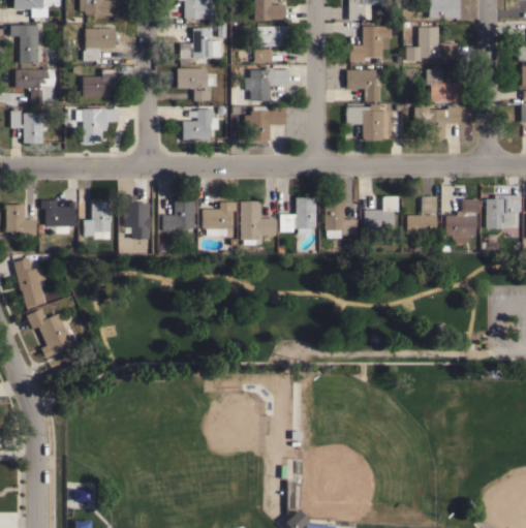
[(43,0),(43,6),(48,6),(48,17),(31,17),(31,9),(13,9),(13,0),(43,0)]
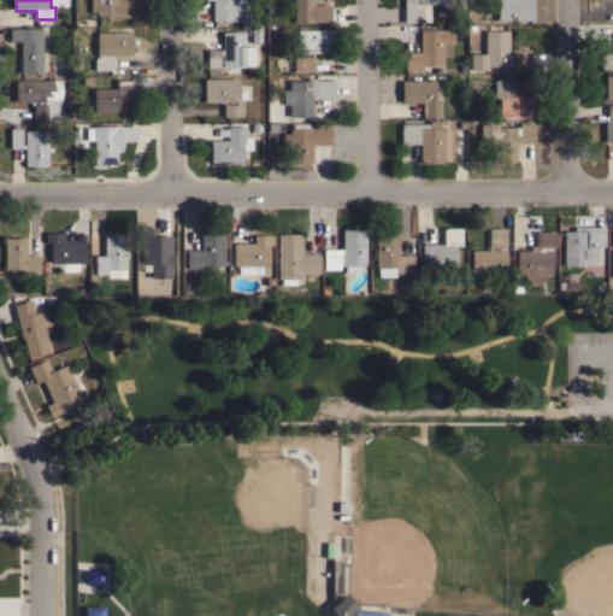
[(93,0),(134,0),(135,18),(116,18),(116,16),(99,16),(99,13),(93,13),(93,0)]
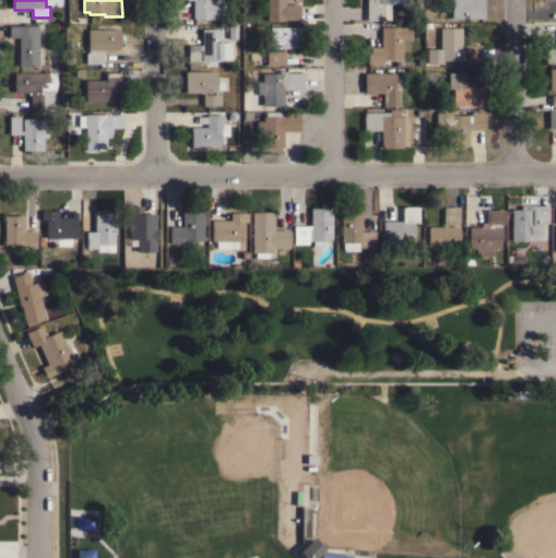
[(225,0),(225,20),(214,20),(214,19),(196,19),(196,0),(225,0)]
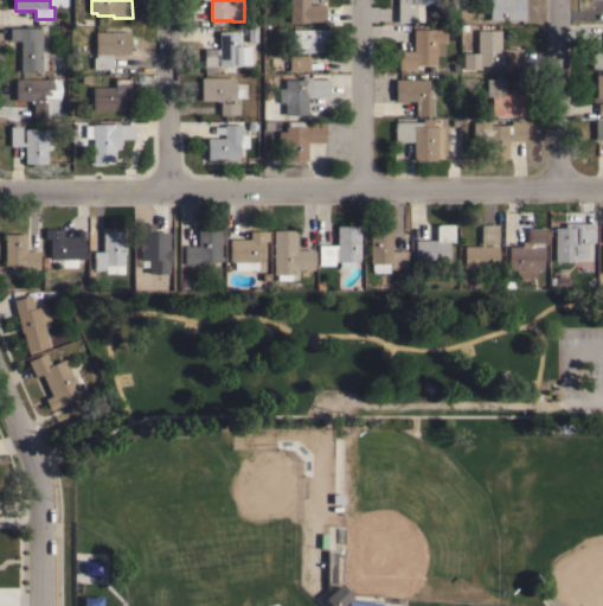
[(312,0),(312,5),(326,5),(327,21),(312,21),(312,23),(292,23),(292,0),(312,0)]
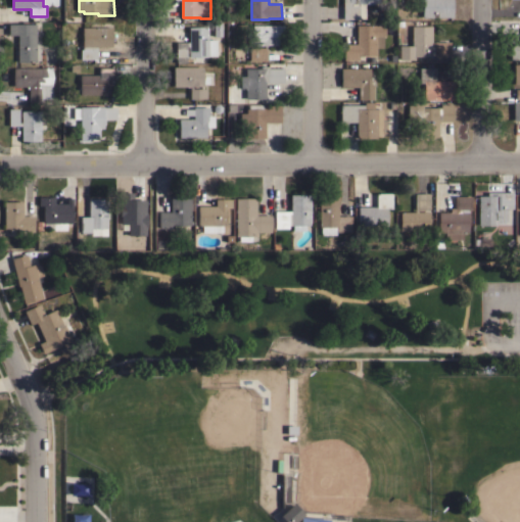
[(381,0),(381,4),(367,4),(367,19),(361,19),(344,19),(344,0),(381,0)]
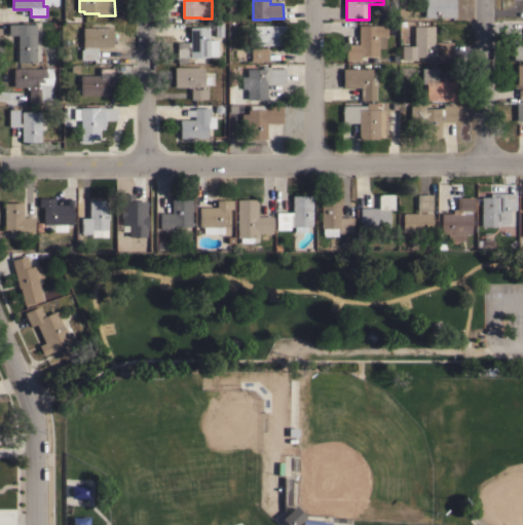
[(426,17),(426,0),(457,0),(457,17),(426,17)]
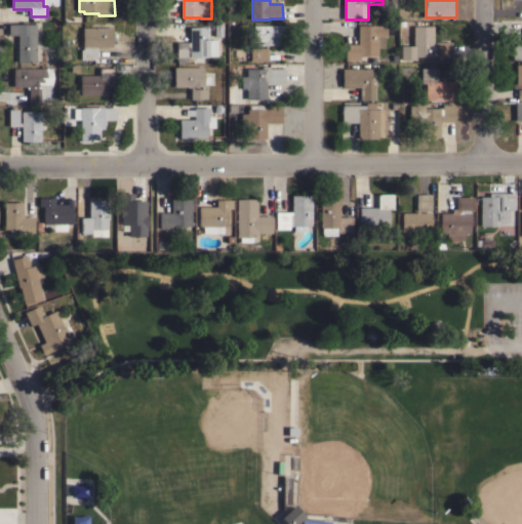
[(38,63),(19,63),(19,36),(10,36),(10,25),(38,25),(38,63)]
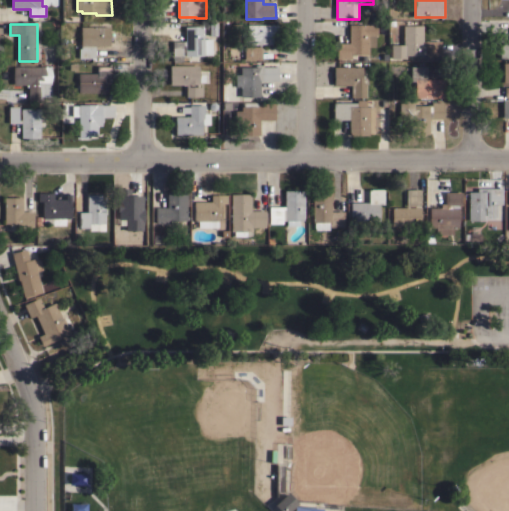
[(246,60),(246,47),(260,47),(260,45),(249,45),(249,25),(279,25),(279,45),(263,45),(263,60),(246,60)]
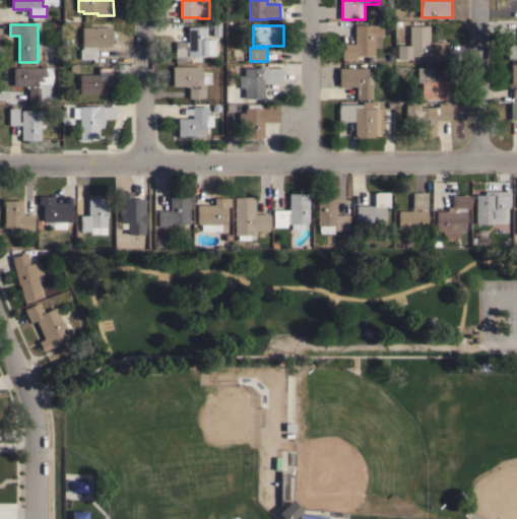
[(356,25),(385,25),(384,36),(383,36),(383,48),(376,48),(376,56),(358,56),(358,60),(343,60),(343,44),(356,44),(356,25)]
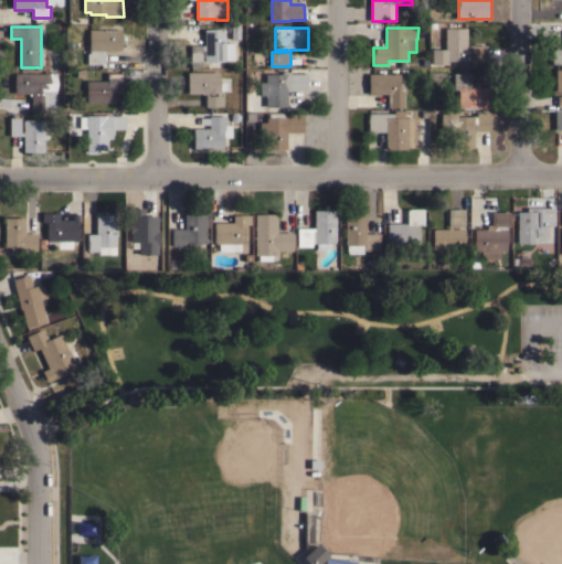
[(468,45),(488,46),(488,62),(451,62),(451,65),(434,65),(434,50),(446,50),(447,29),(468,29),(468,45)]
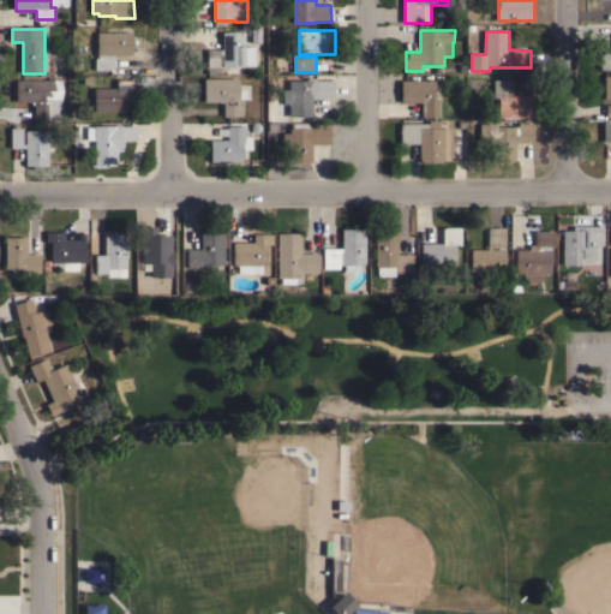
[(133,33),(133,55),(115,55),(117,70),(96,71),(96,59),(99,59),(99,33),(133,33)]
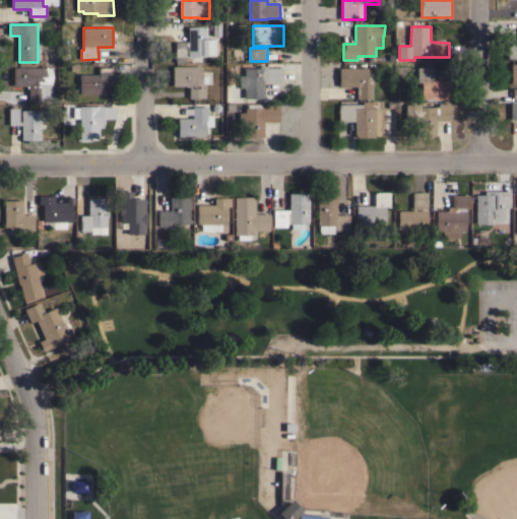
[(177,43),(190,43),(189,27),(208,27),(208,40),(217,40),(217,56),(208,56),(208,57),(189,57),(189,55),(187,55),(187,63),(177,63),(177,43)]
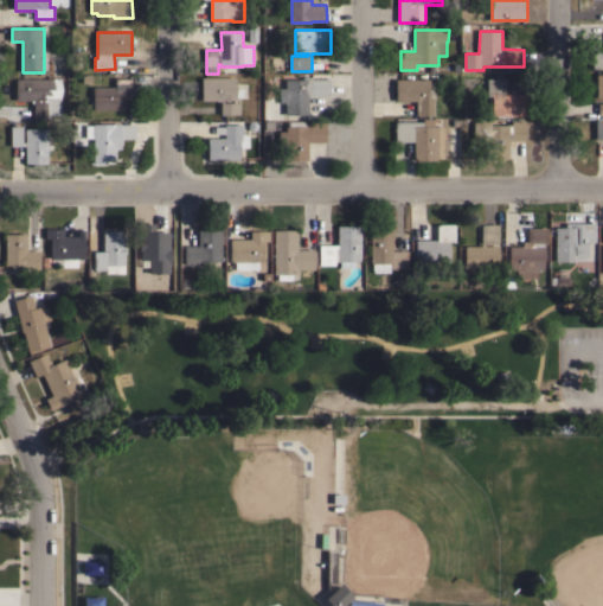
[(309,96),(310,115),(287,115),(287,103),(281,103),(281,89),(287,89),(287,85),(284,85),(284,82),(287,82),(287,81),(306,80),(306,77),(313,77),(313,80),(331,80),(331,96),(309,96)]
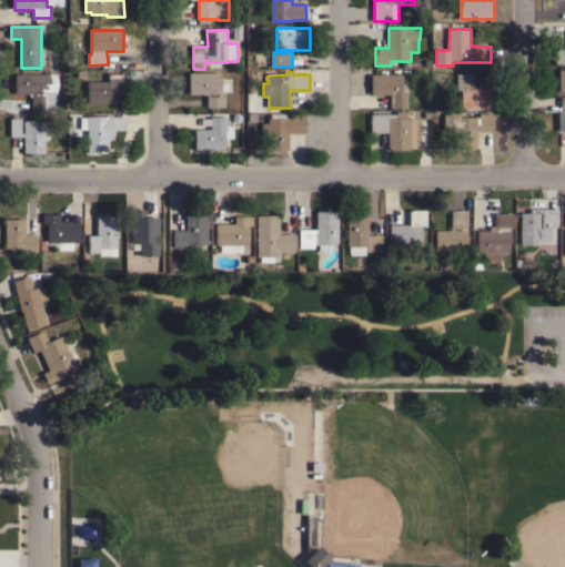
[(89,103),(89,82),(109,82),(109,73),(124,73),(124,93),(121,93),(121,103),(89,103)]
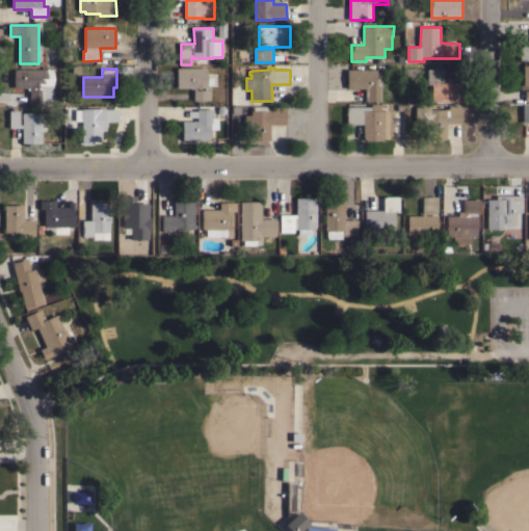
[(208,69),(208,78),(215,78),(215,85),(212,85),(212,101),(195,101),(194,88),(179,88),(178,69),(208,69)]
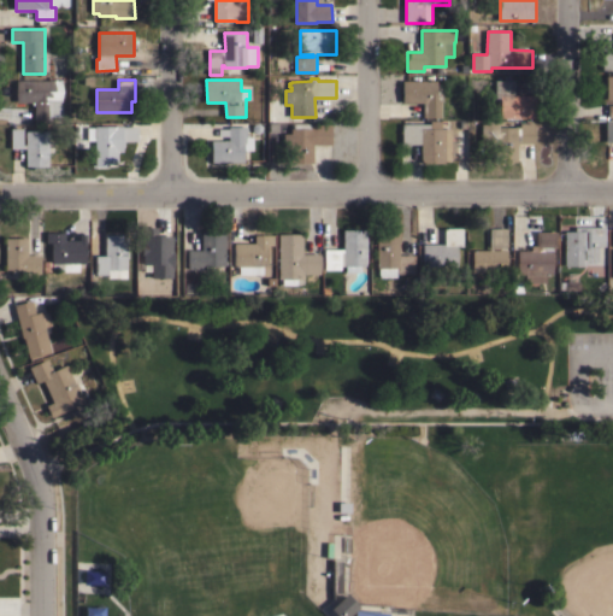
[(63,81),(63,103),(62,103),(63,117),(59,117),(59,124),(36,124),(36,103),(18,103),(18,81),(63,81)]
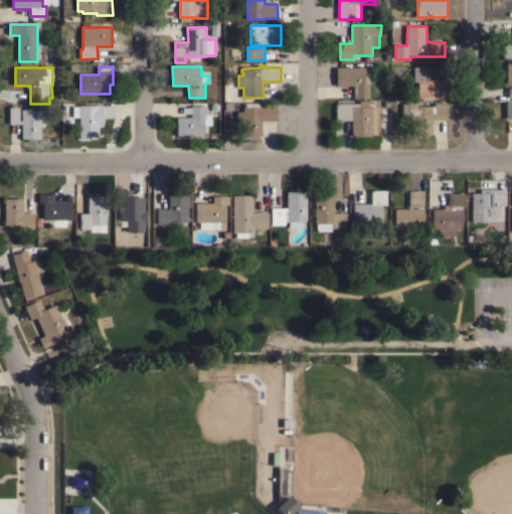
[(365,67),(365,84),(370,84),(370,99),(354,99),(354,87),(337,87),(337,67),(365,67)]
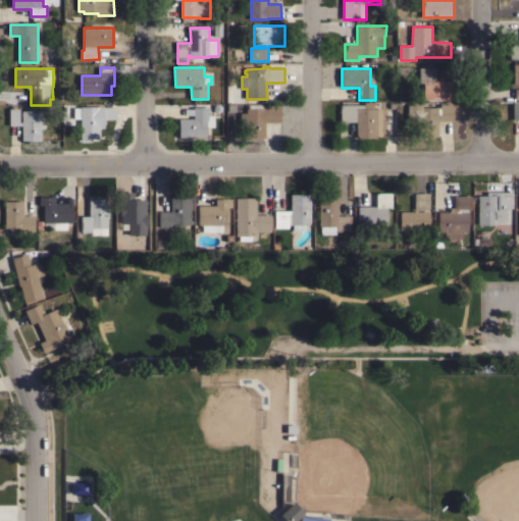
[(424,100),(424,84),(420,84),(420,68),(436,68),(436,82),(454,82),(454,100),(424,100)]
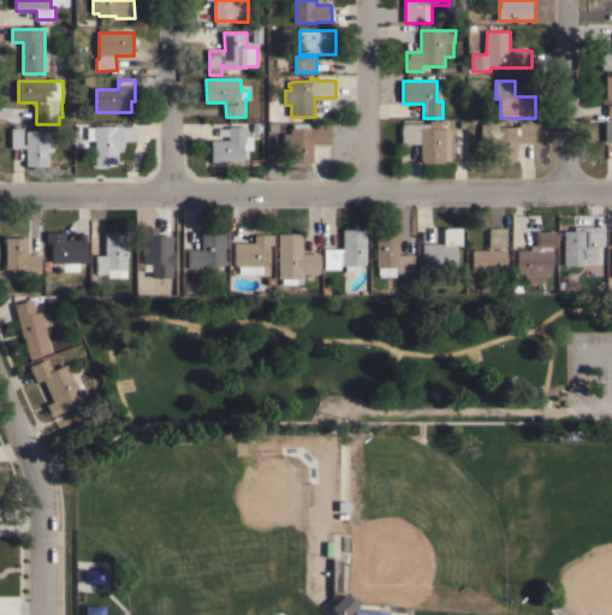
[(451,161),(445,161),(445,164),(421,164),(421,145),(403,145),(403,124),(431,124),(431,122),(441,122),(441,129),(445,129),(451,129),(451,161)]
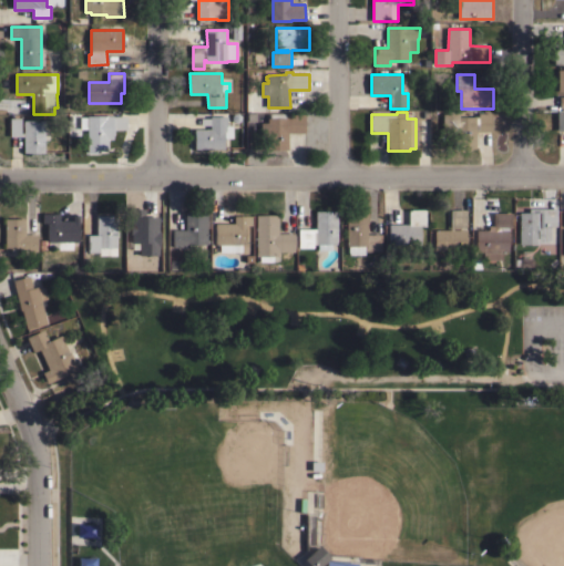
[(493,113),(493,133),(477,133),(477,150),(457,150),(457,132),(444,132),(444,114),(460,115),(460,117),(474,117),(474,116),(480,116),(480,113),(493,113)]
